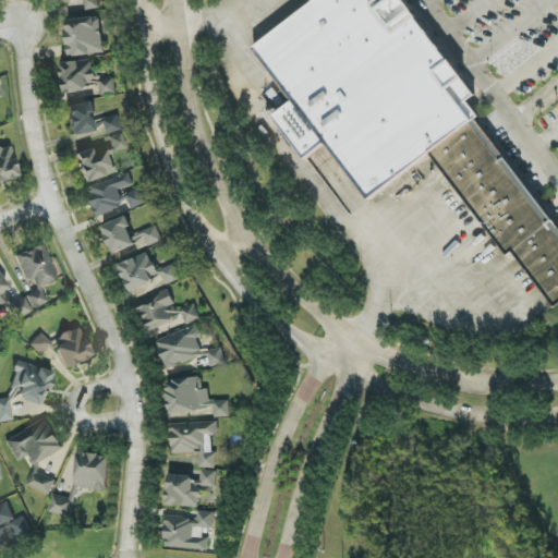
[(74,0),(94,10),(98,0),(67,0),(71,2),(72,0),(74,0)]
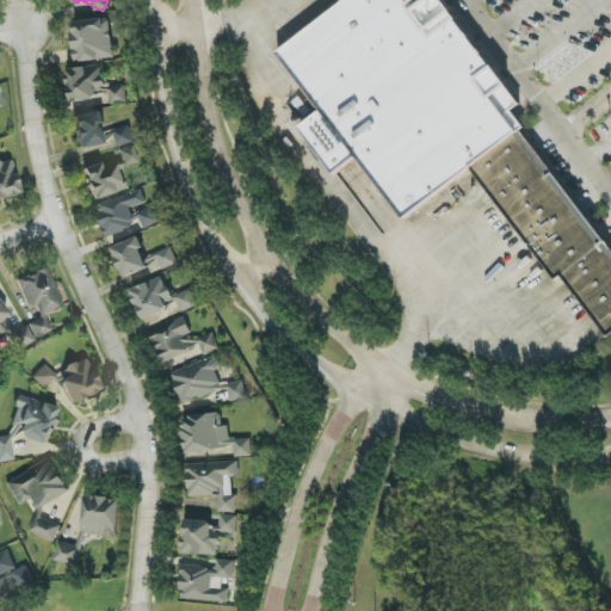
[(440,0),(522,105),(513,111),(526,128),(524,133),(610,245),(610,338),(609,340),(562,279),(556,283),(470,171),(406,221),(359,158),(338,176),(302,129),(321,113),(278,55),(344,2),(341,0),(440,0)]
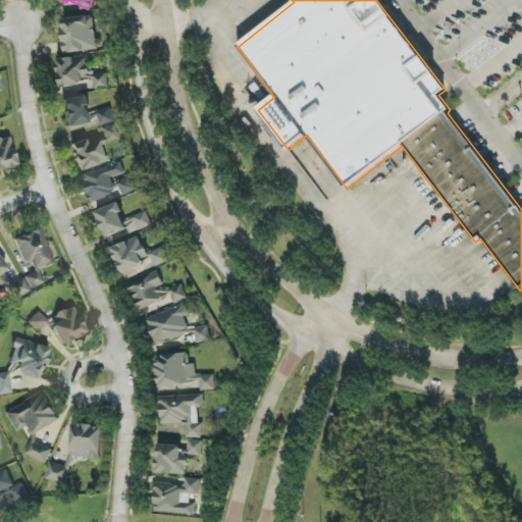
[(98,50),(93,15),(60,19),(65,54),(98,50)]
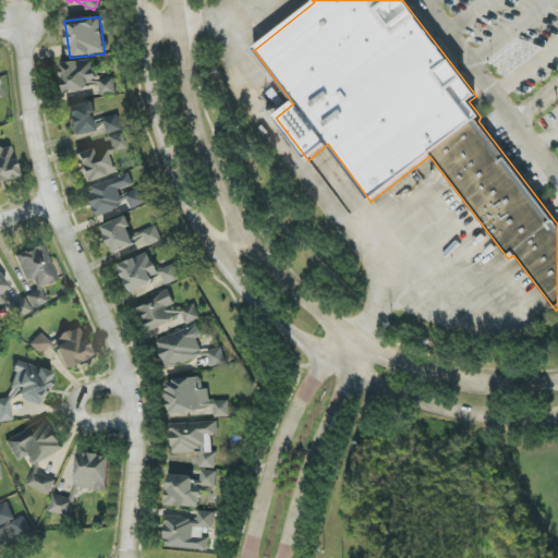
[(61,63),(63,91),(99,87),(100,96),(116,94),(114,74),(94,76),(92,60),(61,63)]
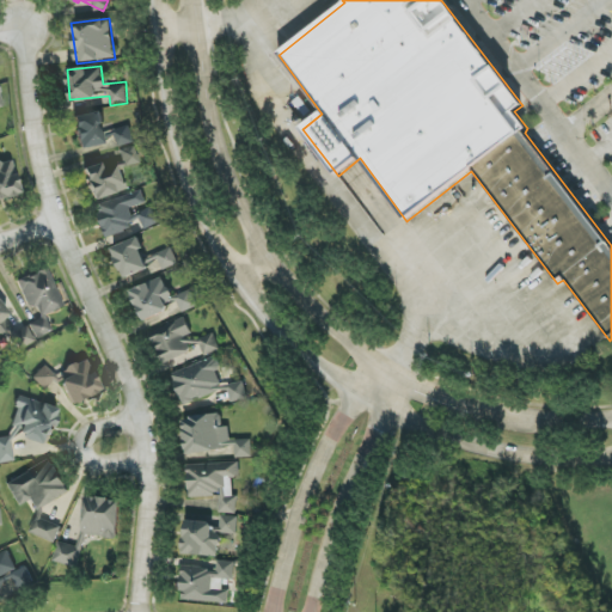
[(105,145),(101,112),(74,116),(79,148),(105,145)]
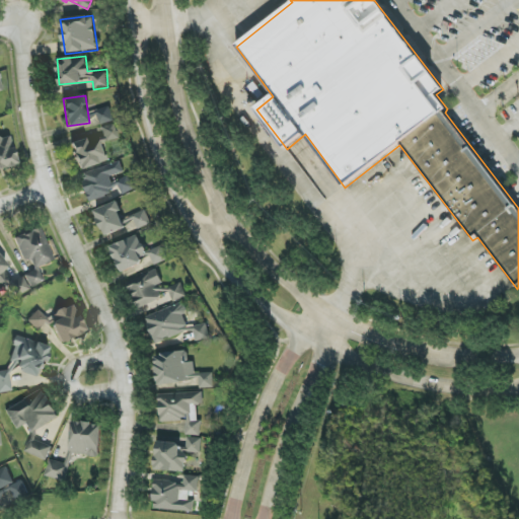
[(100,125),(115,122),(112,107),(96,112),(100,125)]
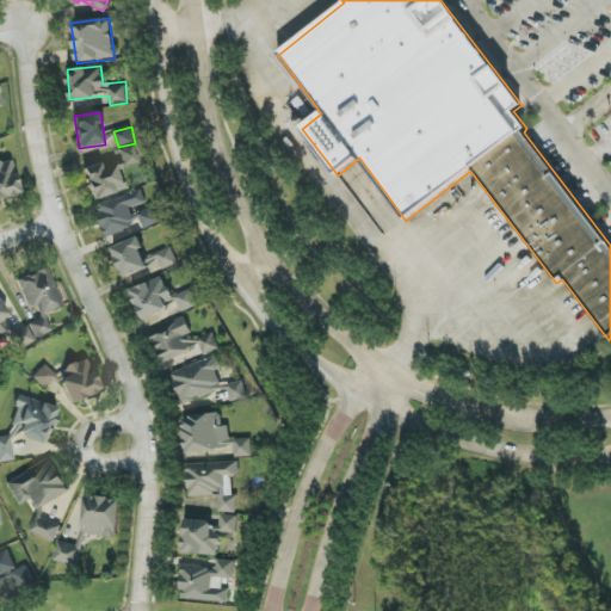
[(140,164),(135,146),(118,149),(121,159),(84,168),(92,199),(124,191),(118,168),(140,164)]
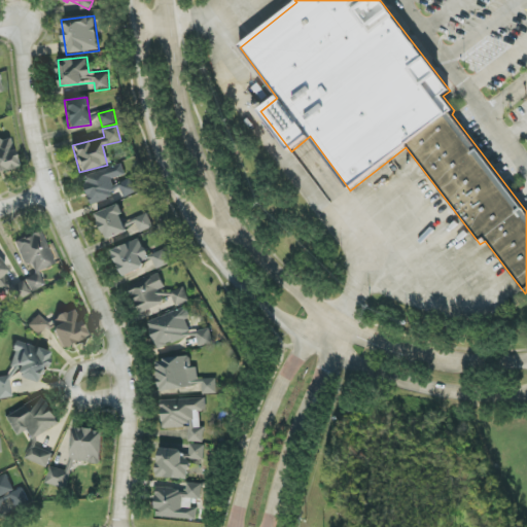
[(0,171),(18,168),(10,138),(0,140),(0,171)]
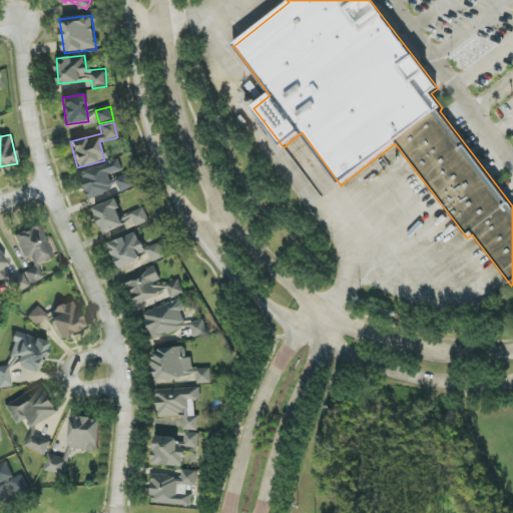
[(89,198),(119,188),(120,192),(134,187),(130,173),(124,175),(119,159),(80,171),(89,198)]
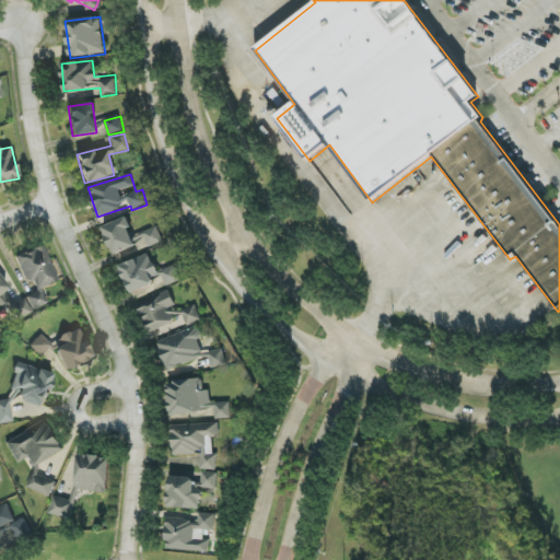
[(137,246),(126,218),(103,226),(113,255),(137,246)]
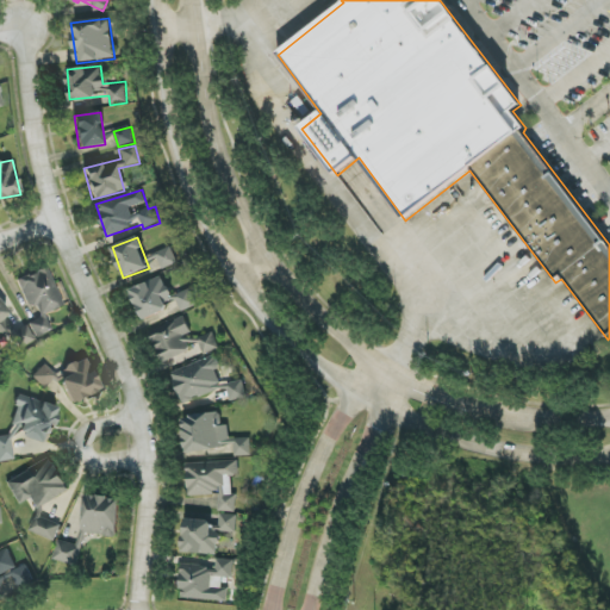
[(178,263),(172,247),(156,253),(162,269),(178,263)]
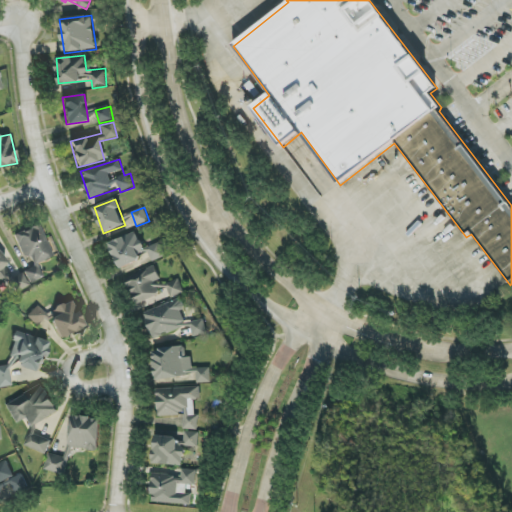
[(53,258),(40,225),(14,235),(23,258),(30,256),(33,265),(22,274),(13,278),(3,267),(8,262),(0,252),(0,279),(4,279),(15,292),(23,289),(31,283),(36,281),(43,276),(41,270),(36,264),(53,258)]
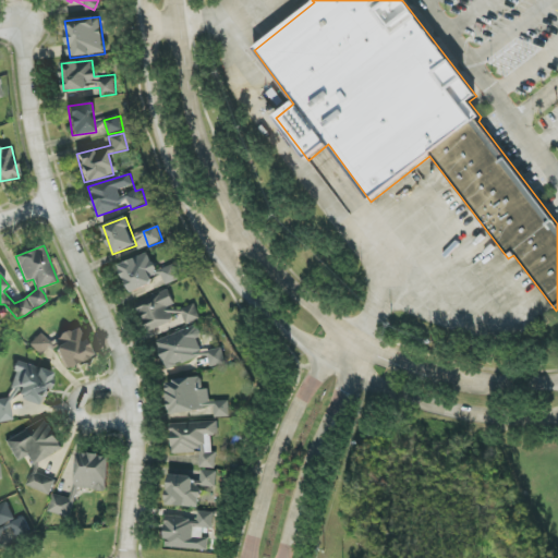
[(119,265),(131,293),(155,283),(153,278),(161,275),(166,286),(181,279),(174,264),(157,271),(149,253),(119,265)]
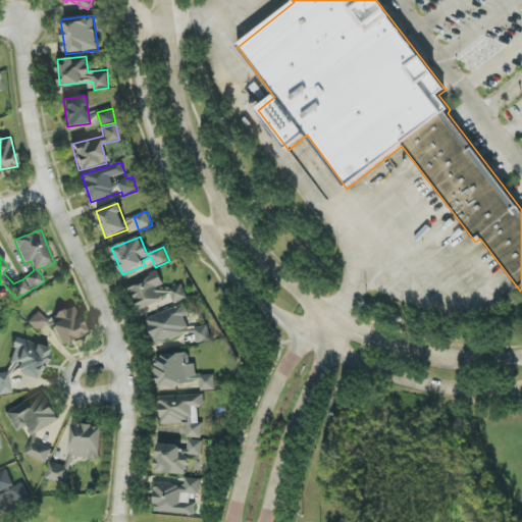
[(188,299),(181,283),(165,290),(158,272),(127,284),(140,314),(172,301),(174,304),(188,299)]
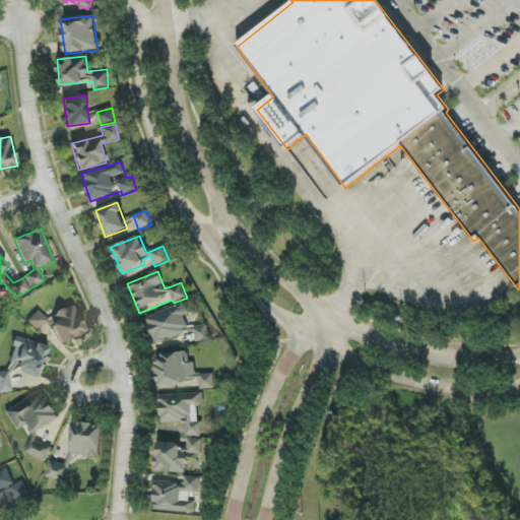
[(86,331),(72,304),(53,315),(56,320),(50,323),(62,344),(86,331)]
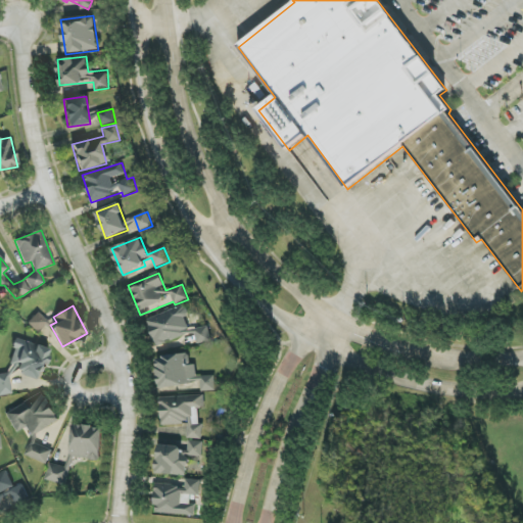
[(146,318),(154,345),(192,334),(184,306),(146,318)]
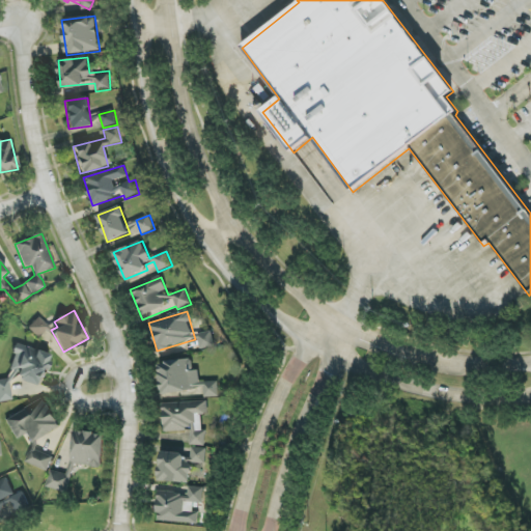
[(28,328),(37,338),(49,328),(38,317),(28,328)]
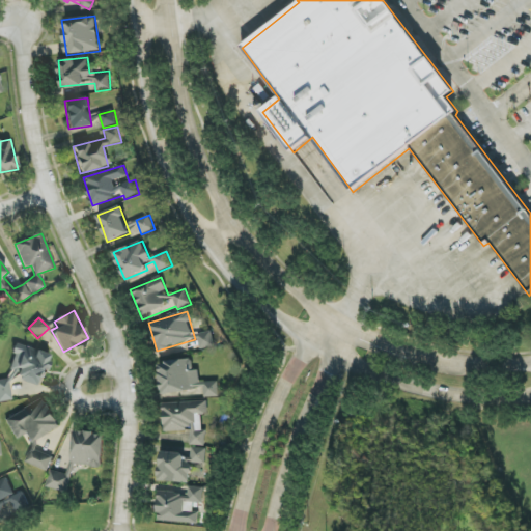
[(200,350),(215,347),(212,331),(197,334),(200,350)]
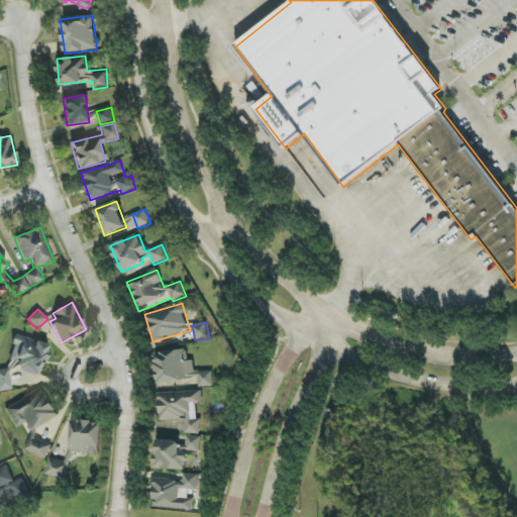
[(40,375),(50,347),(17,334),(7,363),(40,375)]
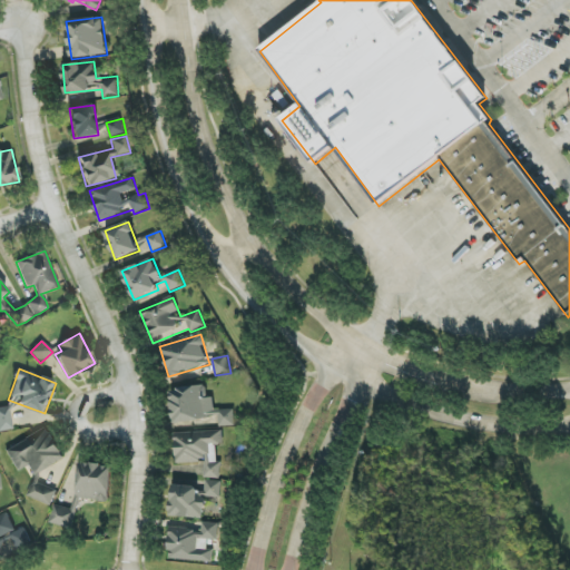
[(233,409),(215,411),(213,397),(206,397),(205,385),(170,390),(174,422),(218,418),(219,428),(235,425),(233,409)]
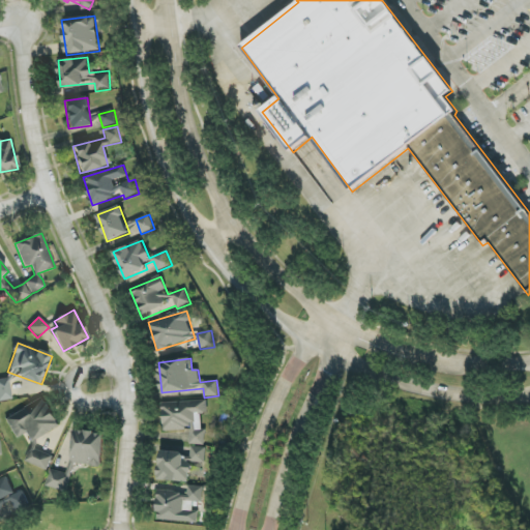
[(0,401),(11,401),(9,379),(0,379),(0,401)]
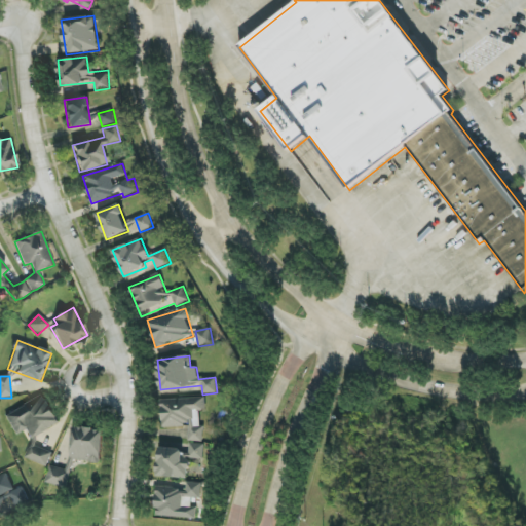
[(5,414),(15,436),(26,430),(30,439),(60,424),(46,396),(5,414)]
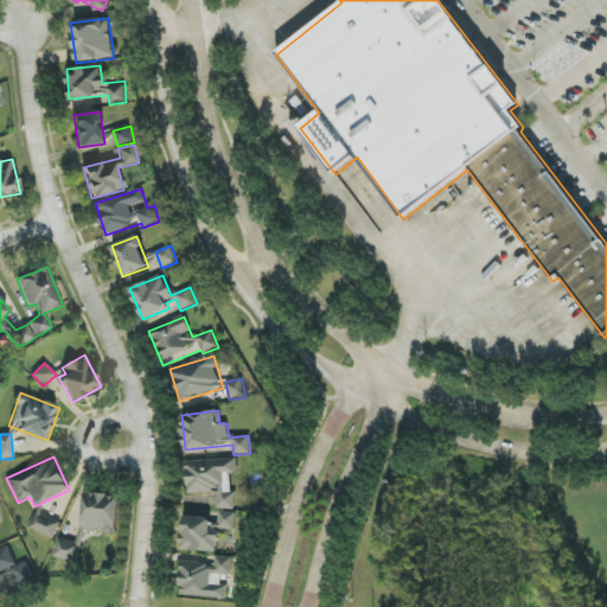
[(186,461),(187,493),(217,492),(218,510),(235,509),(235,492),(230,492),(229,473),(237,473),(237,459),(186,461)]
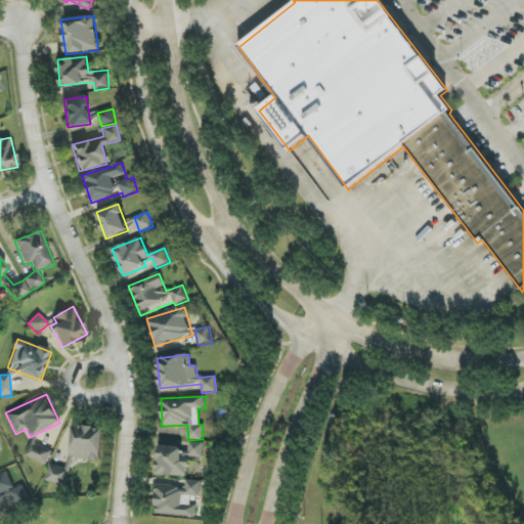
[(47,465),(52,449),(34,443),(35,438),(32,437),(26,457),(47,465)]
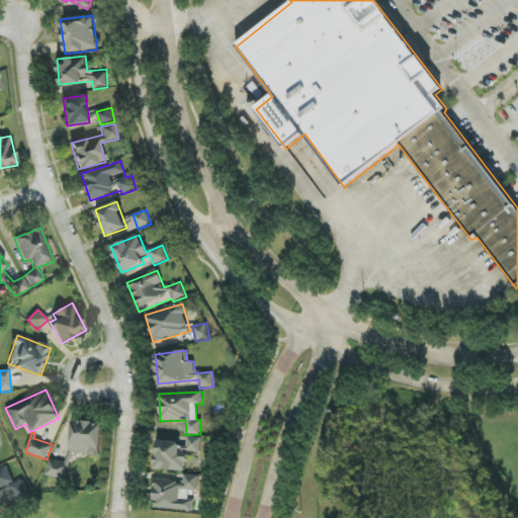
[(155,470),(186,471),(186,452),(201,452),(202,437),(186,437),(186,443),(156,442),(155,470)]
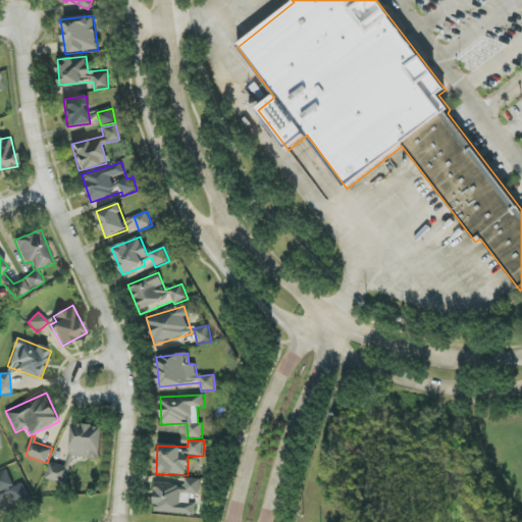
[(65,484),(70,468),(50,462),(45,478),(65,484)]
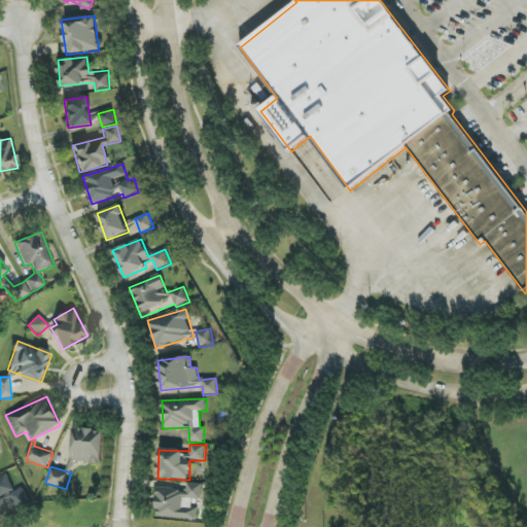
[(0,477),(0,512),(29,500),(24,488),(14,491),(7,475),(0,477)]
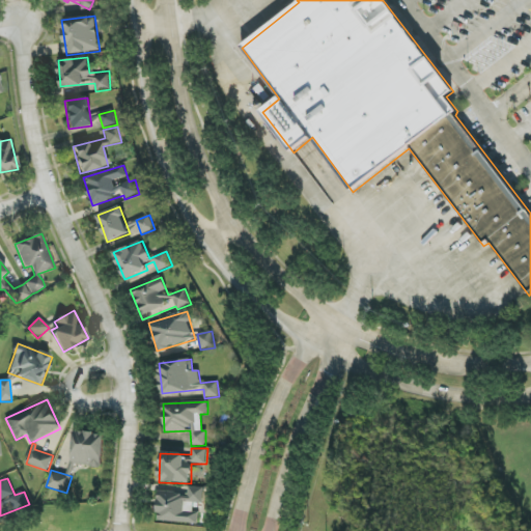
[(159,492),(157,522),(202,524),(203,513),(184,512),(184,501),(204,502),(204,487),(189,486),(188,494),(159,492)]
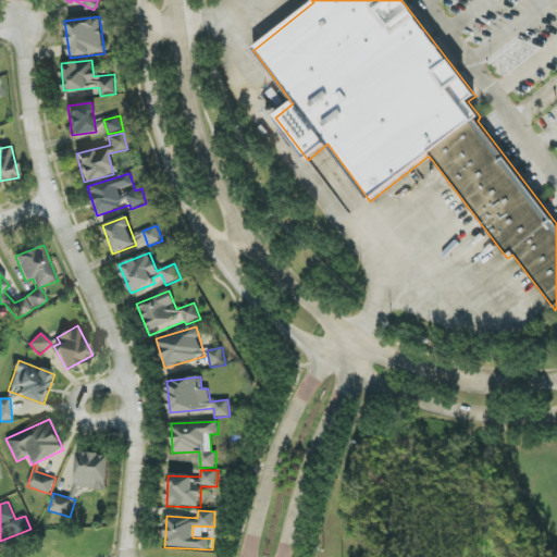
[(194,536),(213,537),(213,528),(194,528),(194,536)]
